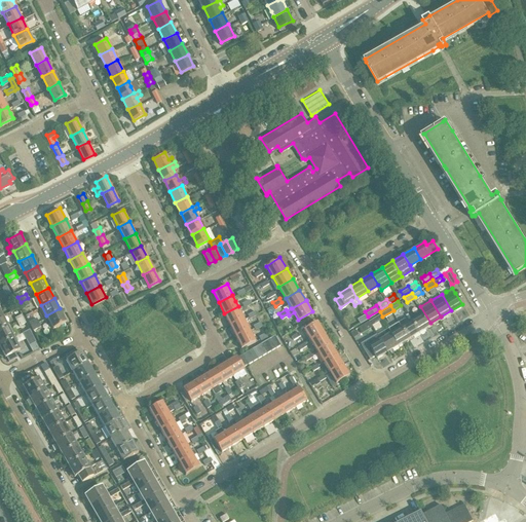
[(238,306),(224,313),(230,325),(243,318),(238,306)]
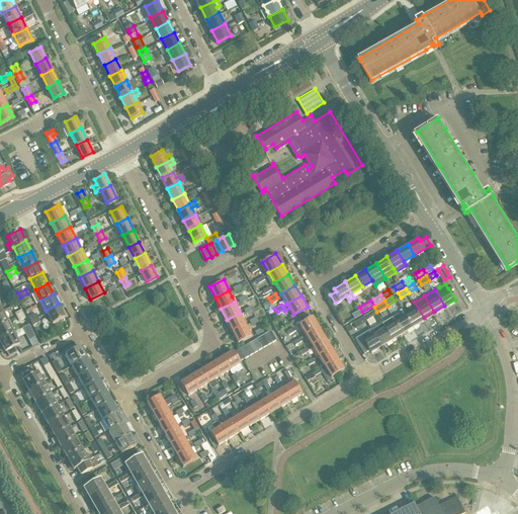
[(414,304),(405,310),(413,325),(424,318),(414,302),(414,304)]
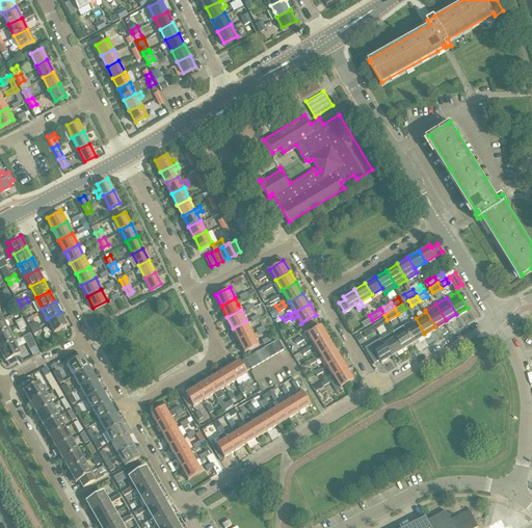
[(60,312),(47,319),(53,331),(67,324),(60,312)]
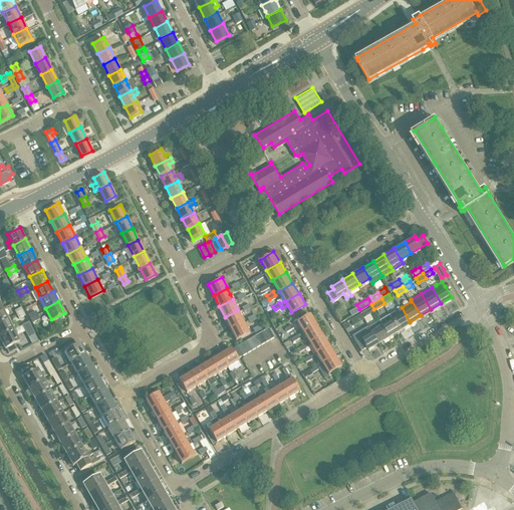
[(352,313),(359,309),(356,304),(349,309),(352,313)]
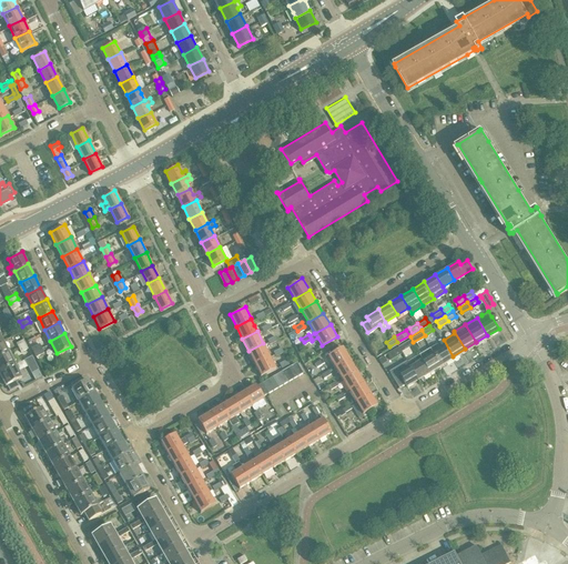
[(402,349),(413,342),(411,336),(398,344),(402,349)]
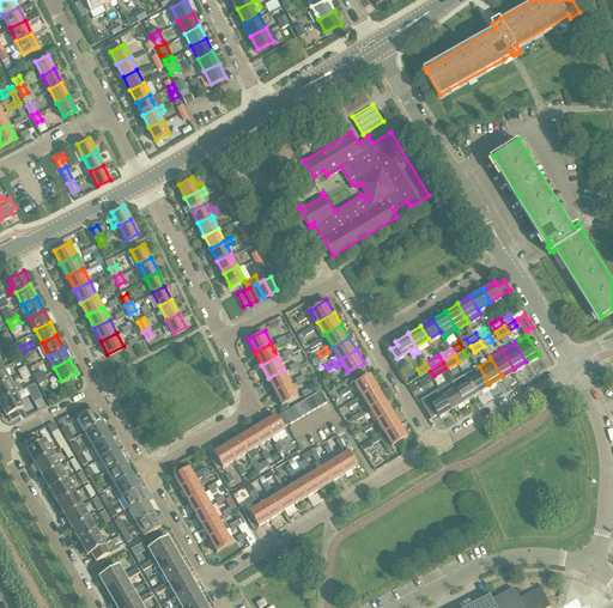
[(472,369),(465,372),(477,391),(485,387),(489,384),(479,366),(478,366),(480,371),(475,375),(472,369)]
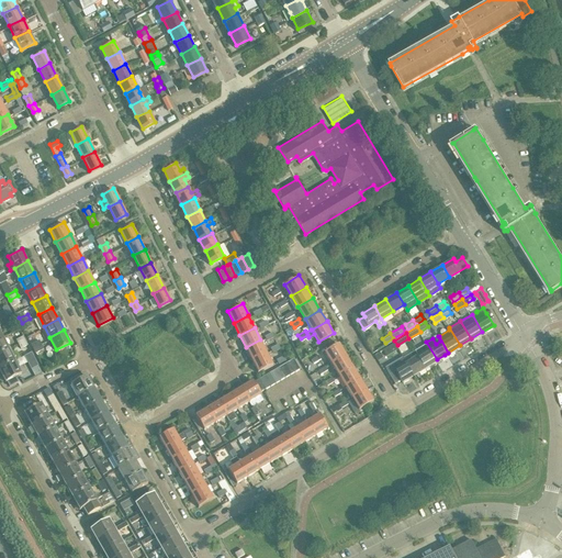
[(260,339),(246,347),(251,359),(267,352),(263,345),(260,339)]
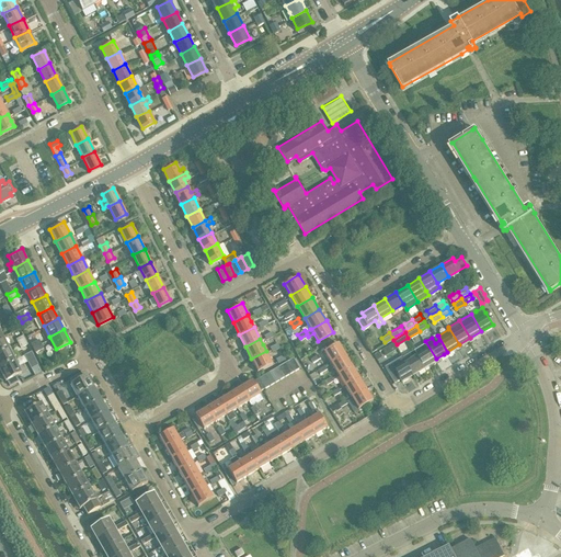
[(398,345),(397,344),(393,340),(382,347),(386,353),(398,345)]
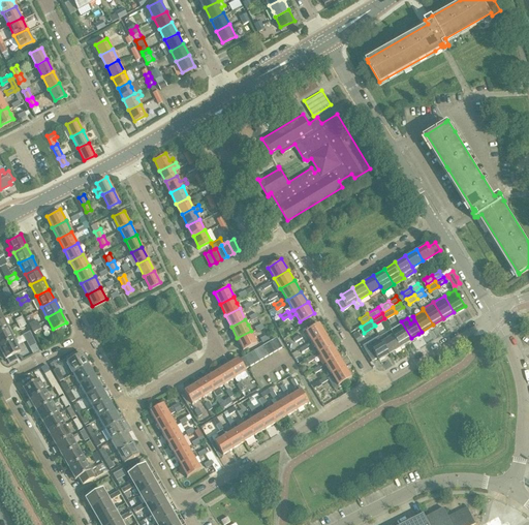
[(312,341),(325,333),(319,321),(301,333),(299,332),(292,335),(296,339),(302,335),(303,338),(308,335),(312,341)]
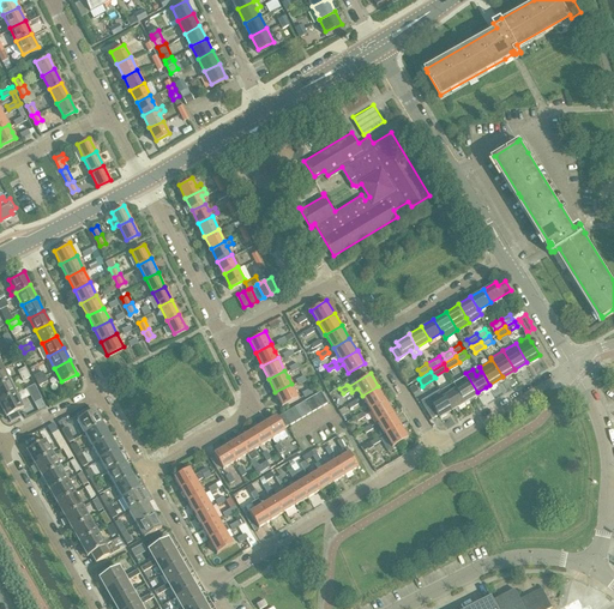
[(465,373),(453,380),(465,399),(477,392),(465,373)]
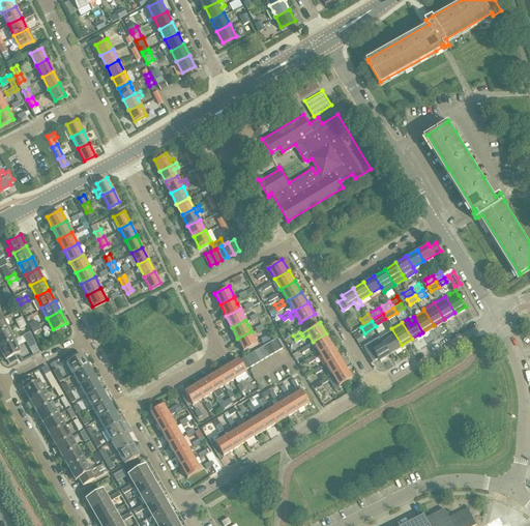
[(0,329),(0,345),(13,339),(7,326),(0,329)]
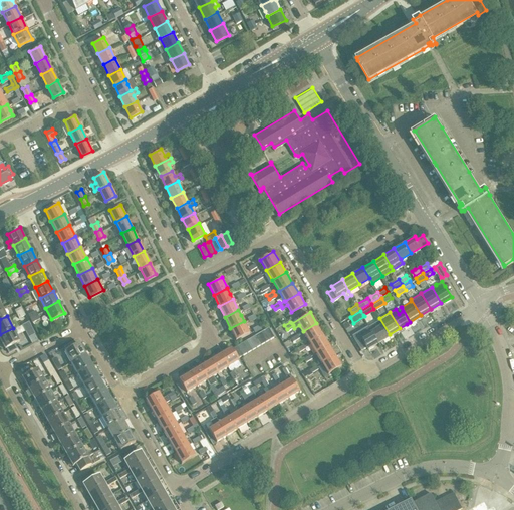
[(369,324),(368,324),(378,341),(390,334),(379,318),(369,325),(369,324)]
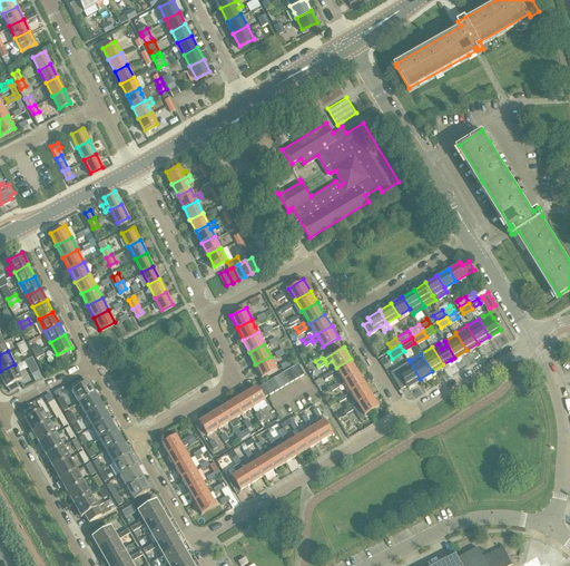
[(31,371),(39,368),(31,354),(25,358),(31,371)]
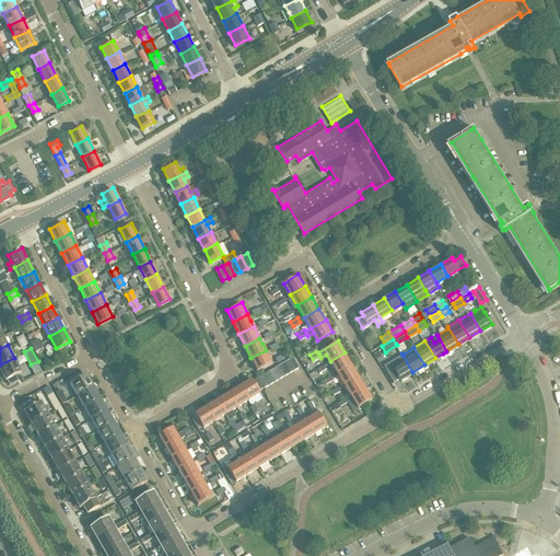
[(266,350),(251,358),(257,370),(272,362),(266,350)]
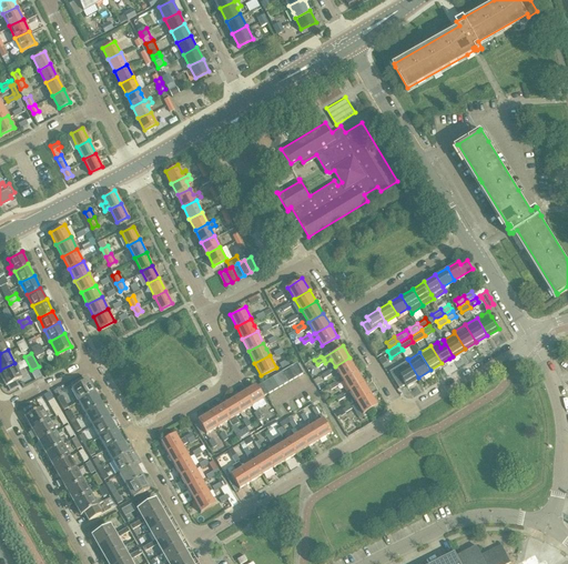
[(356,369),(350,358),(335,366),(342,378),(356,369)]
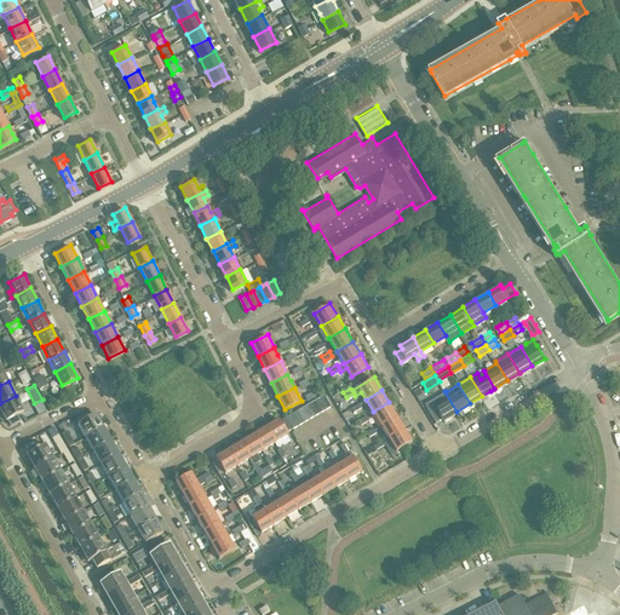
[(445,391),(426,403),(436,419),(442,415),(445,419),(457,412),(445,391)]
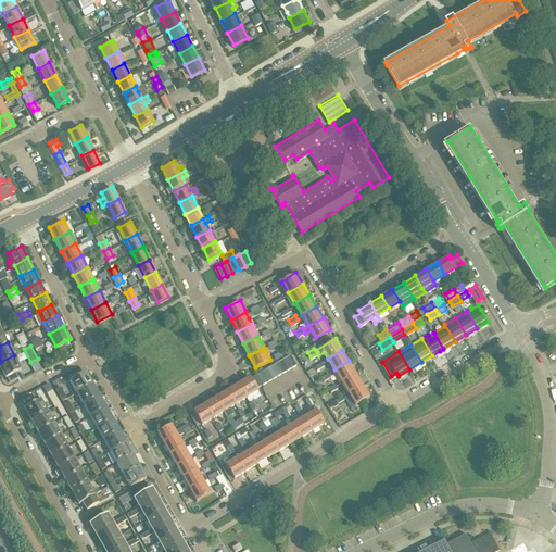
[(291,352),(286,355),(292,365),(297,362),(291,352)]
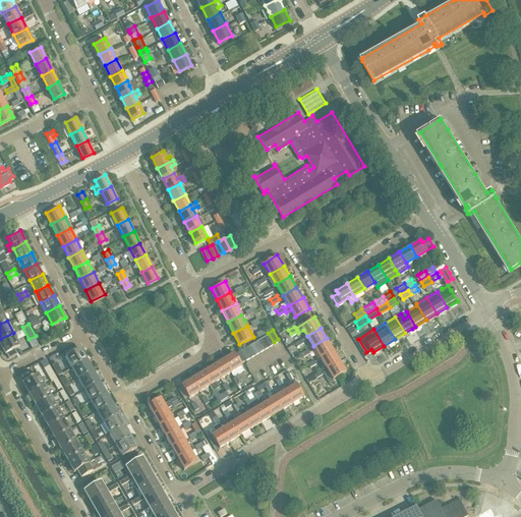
[(13,333),(0,339),(0,341),(5,351),(6,350),(9,355),(16,351),(14,347),(19,344),(13,333)]
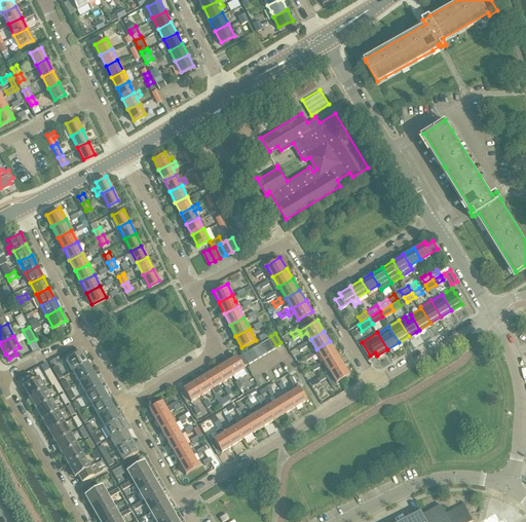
[(270,336),(266,338),(271,348),(276,345),(270,336)]
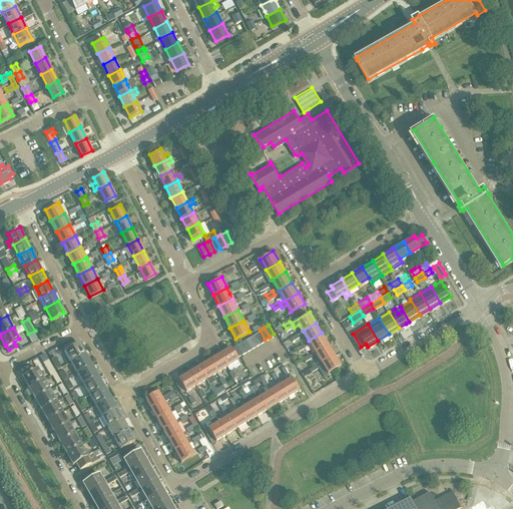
[(260,330),(254,333),(261,342),(265,340),(260,330)]
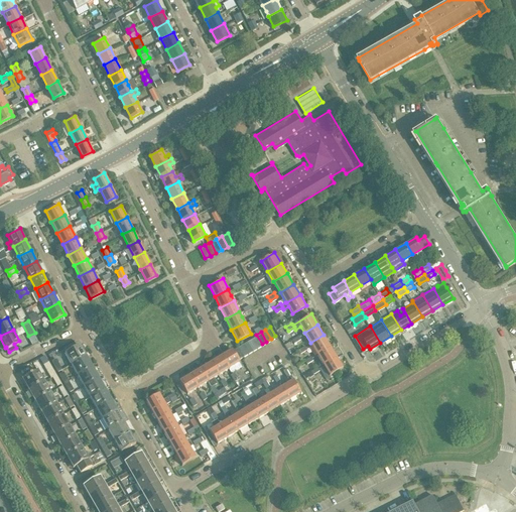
[(256,335),(252,338),(258,347),(262,344),(256,335)]
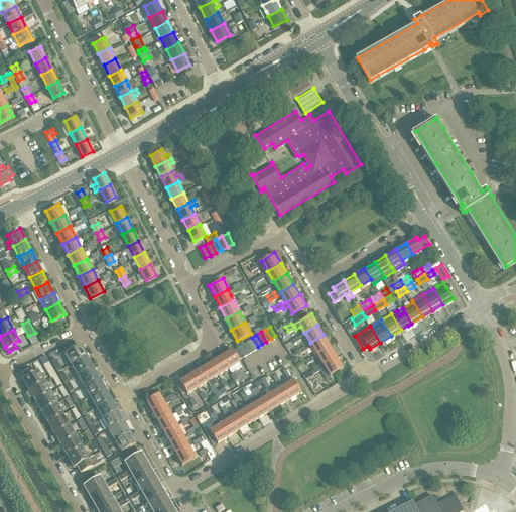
[(316,353),(331,345),(324,335),(310,343),(316,353)]
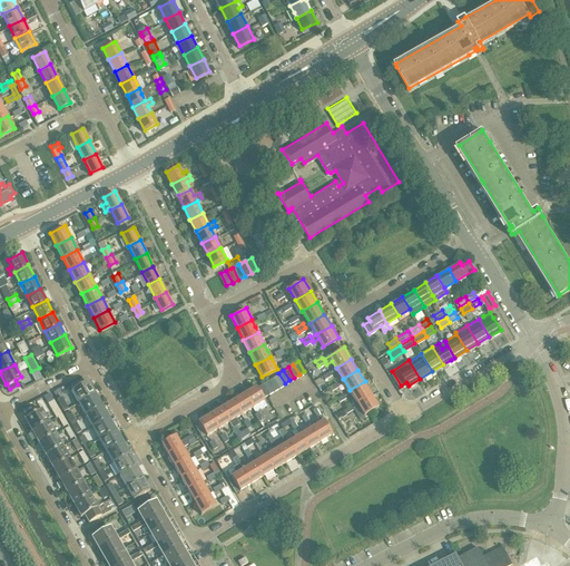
[(278,373),(273,376),(279,387),(285,383),(278,373)]
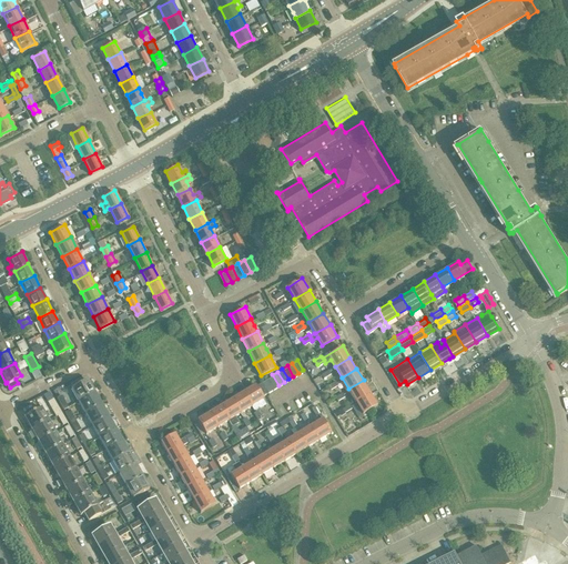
[(87,378),(84,379),(81,373),(71,380),(73,385),(71,386),(78,399),(93,390),(87,378)]
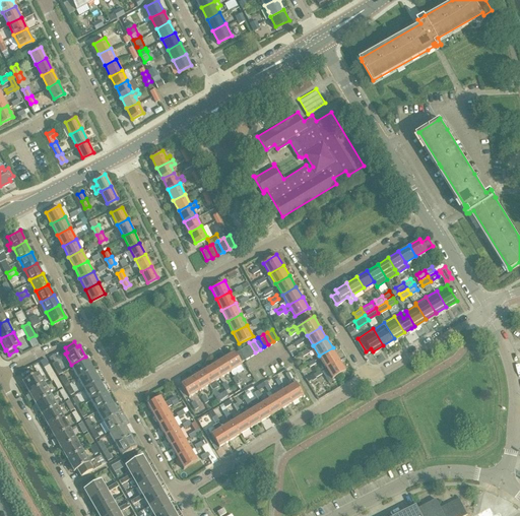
[(249,342),(245,345),(251,356),(255,352),(249,342)]
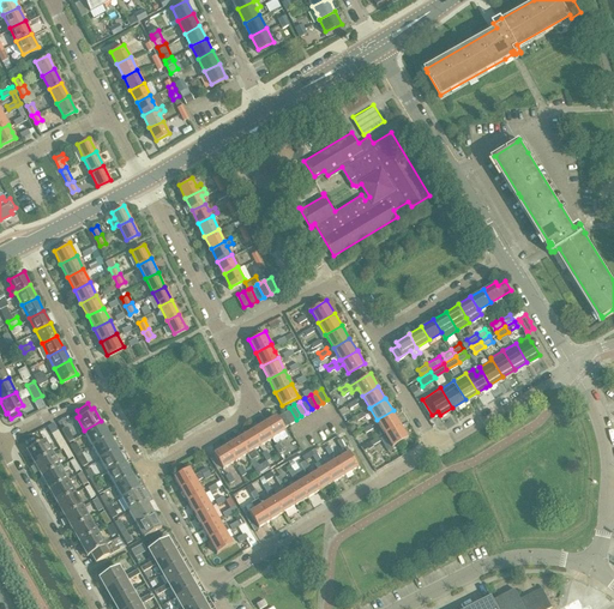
[(289,408),(283,411),(290,422),(296,420),(289,408)]
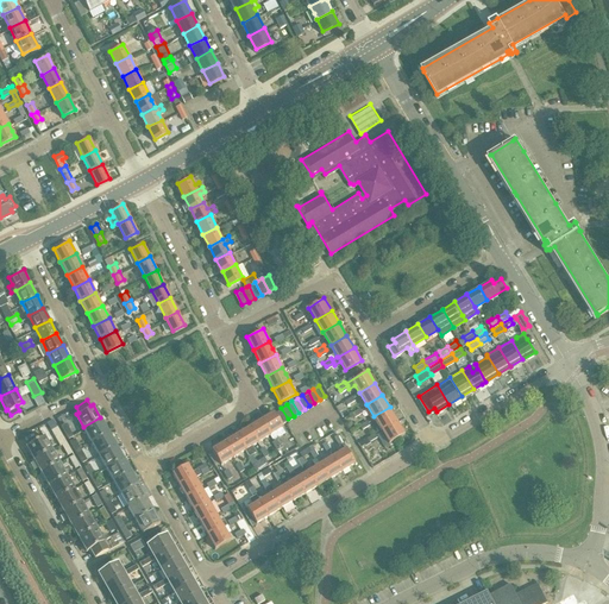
[(381,429),(397,420),(390,407),(374,416),(381,429)]
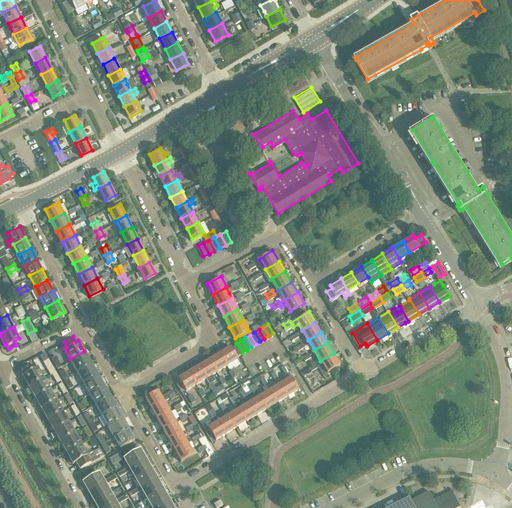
[(230,345),(220,351),(227,364),(229,367),(233,364),(232,361),(238,357),(237,356),(241,353),(242,352),(236,343),(231,346),(230,345)]
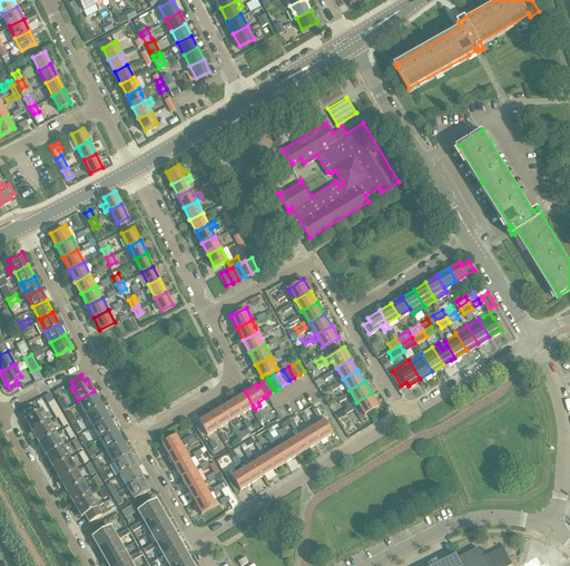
[(85,412),(100,402),(94,391),(78,400),(85,412)]
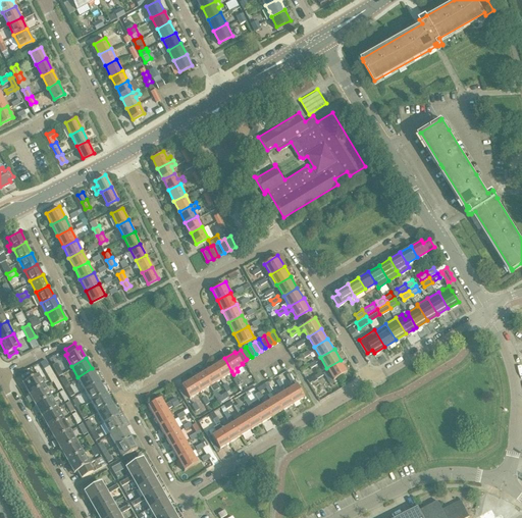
[(224,358),(213,364),(221,377),(231,371),(224,358)]
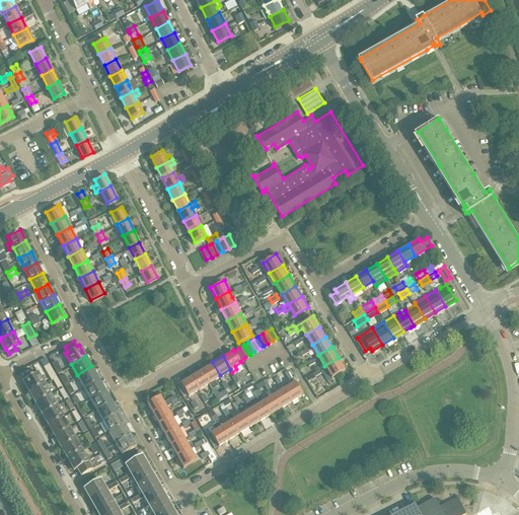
[(56,358),(52,360),(58,371),(63,369),(56,358)]
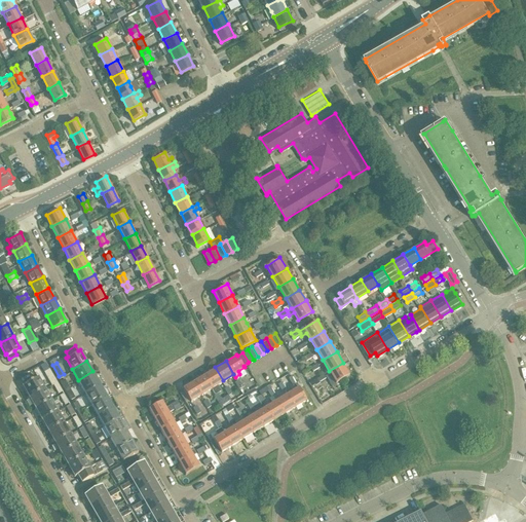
[(343,363),(329,371),(336,381),(349,373),(343,363)]
